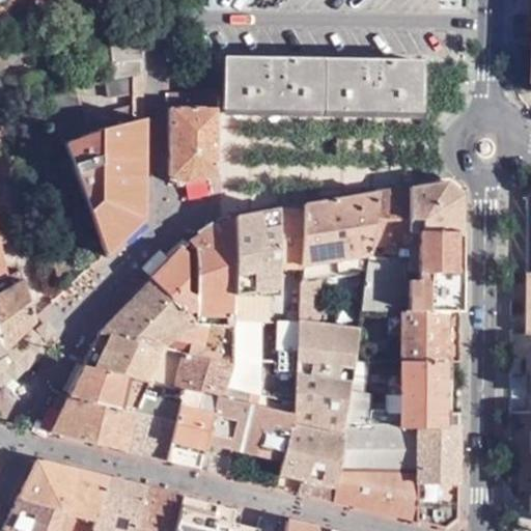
[(114,72),(143,72),(143,19),(109,27),(114,72)]
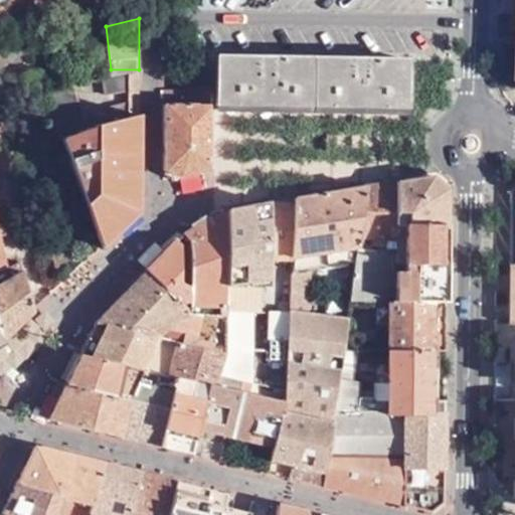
[(410,108),(411,56),(219,54),(219,107),(410,108)]
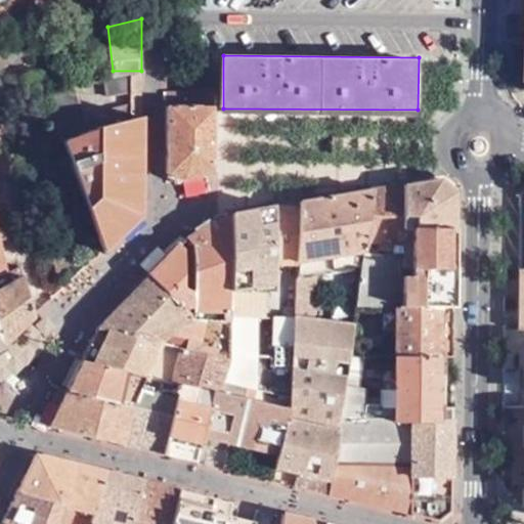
[(139,86),(141,84),(141,71),(104,79),(107,94),(131,91),(135,89),(139,86)]
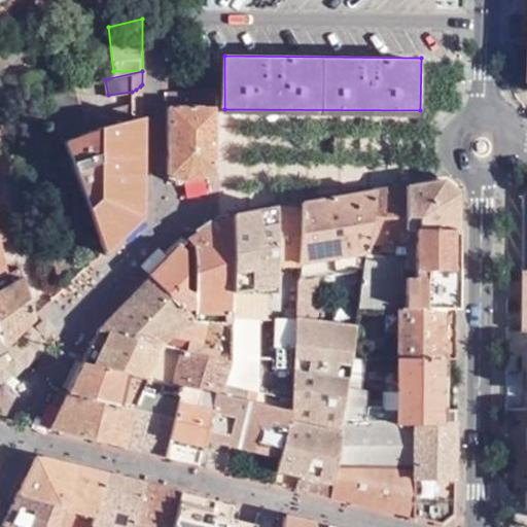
[(215,109),(216,75),(188,75),(188,90),(168,90),(169,172),(187,180),(215,172),(215,123),(215,109)]
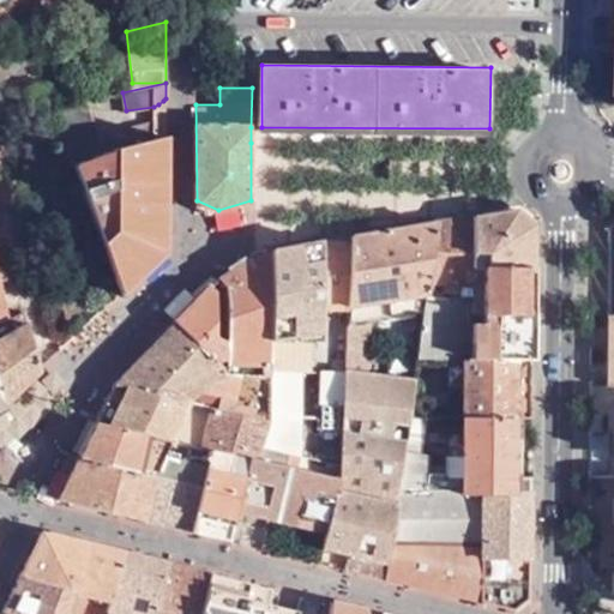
[(157,120),(162,121),(164,122),(166,98),(163,101),(158,104),(154,107),(152,120),(157,120)]
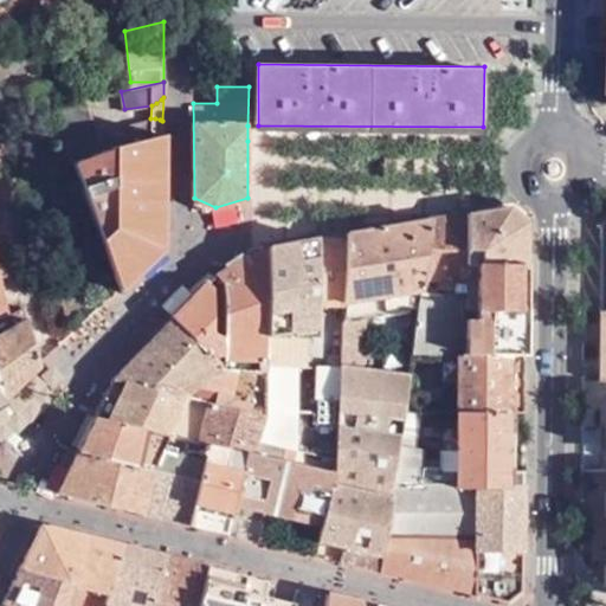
[(130,141),(162,133),(162,121),(160,120),(155,118),(150,118),(128,124),(130,141)]
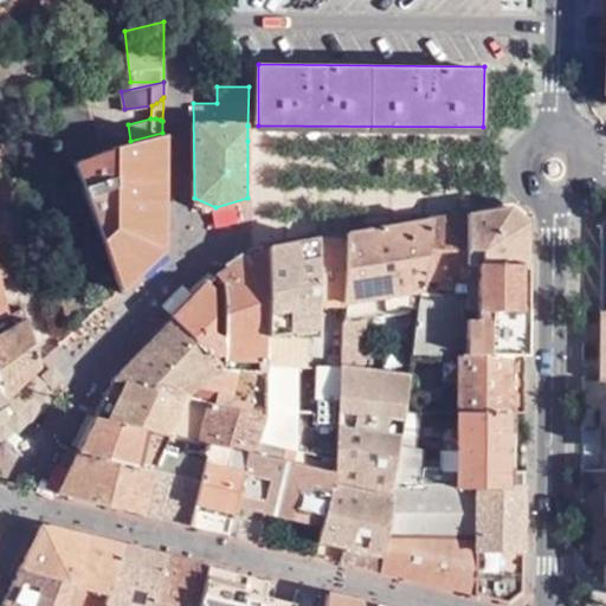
[(72,162),(121,289),(161,251),(162,133),(130,141),(104,149),(72,162)]
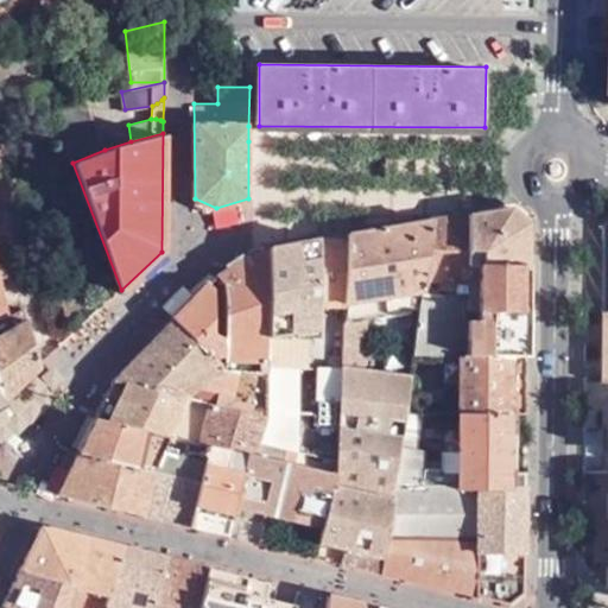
[(479,263),(527,263),(527,221),(506,207),(470,213),(469,261),(479,263)]
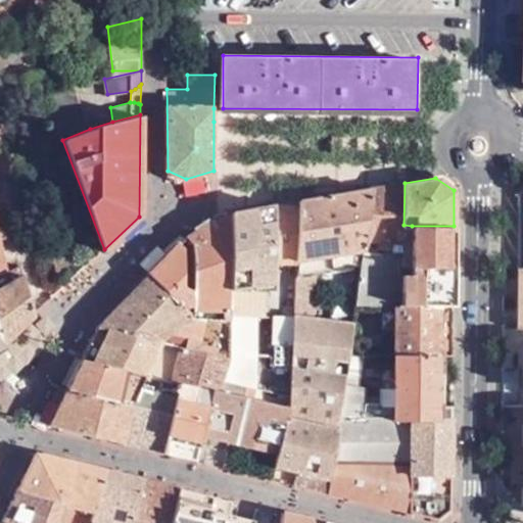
[(369,189),(362,249),(357,294),(355,305),(384,305),(394,305),(402,305),(403,266),(403,225),(405,183),(369,189)]
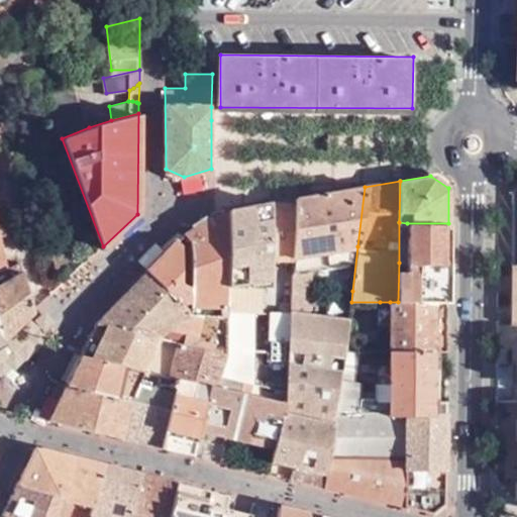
[(293,259),(290,314),(288,362),(344,369),(346,350),(350,314),(351,302),(352,291),(347,291),(344,317),(310,312),(313,270),(341,267),(348,246),(357,246),(365,187),(296,199),(293,259)]
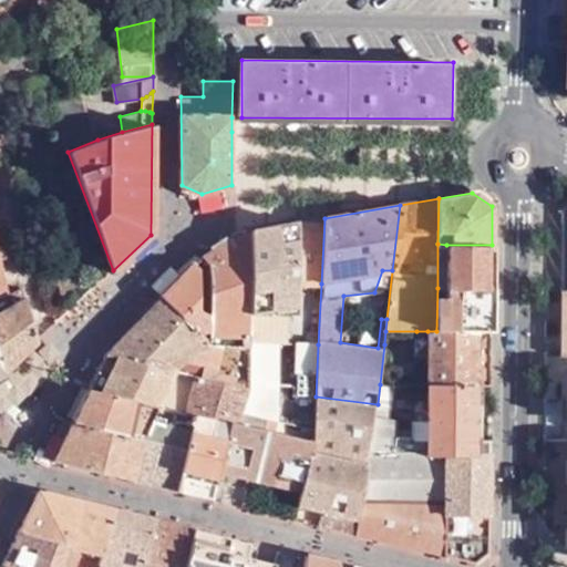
[(321,284),(325,218),(297,223),(297,282),(321,284)]
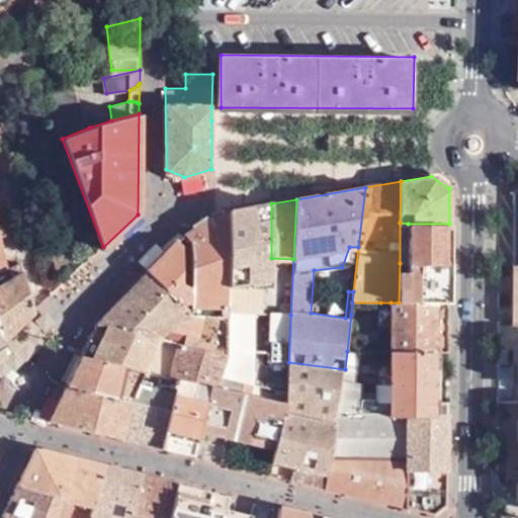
[(229,210),(229,286),(262,286),(272,286),(271,258),(271,203),(229,210)]
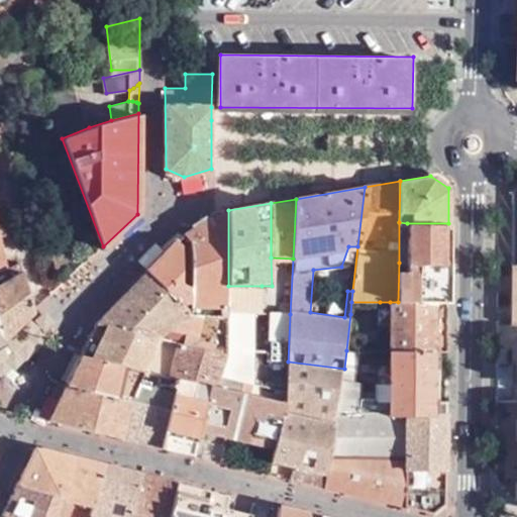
[(206,315),(228,316),(228,313),(228,286),(228,210),(205,218),(184,234),(192,242),(189,305),(189,315),(197,315),(206,315)]
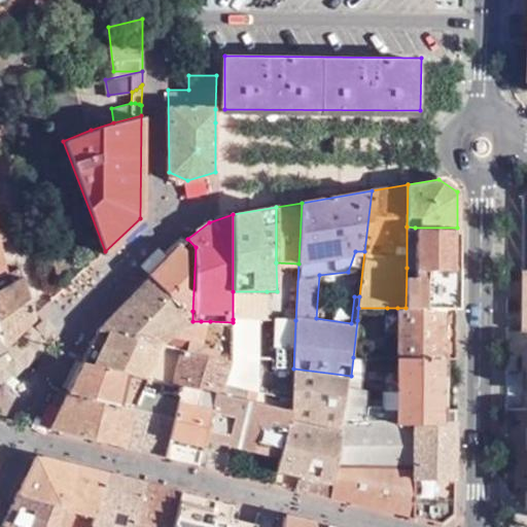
[(415,227),(407,226),(407,268),(415,268),(415,227)]
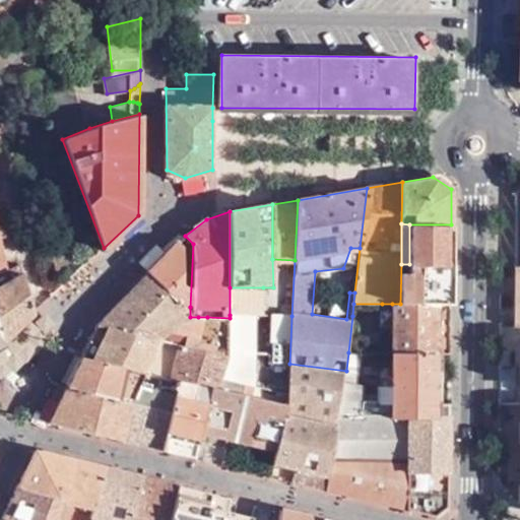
[(409,264),(451,265),(451,224),(409,224),(409,264)]
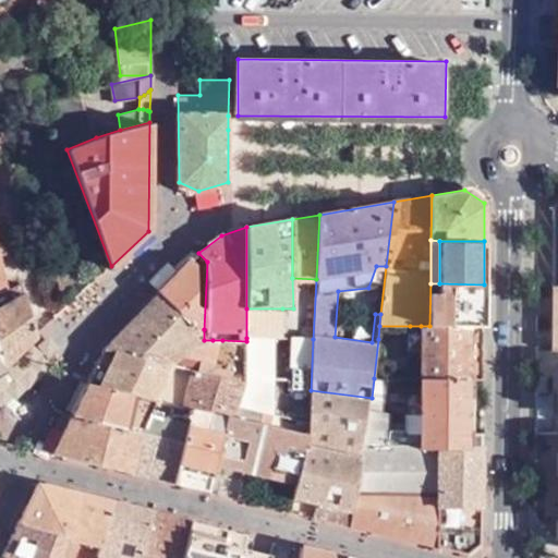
[(100,351),(168,366),(170,366),(186,348),(204,329),(207,262),(198,253),(155,295),(112,338),(100,351)]
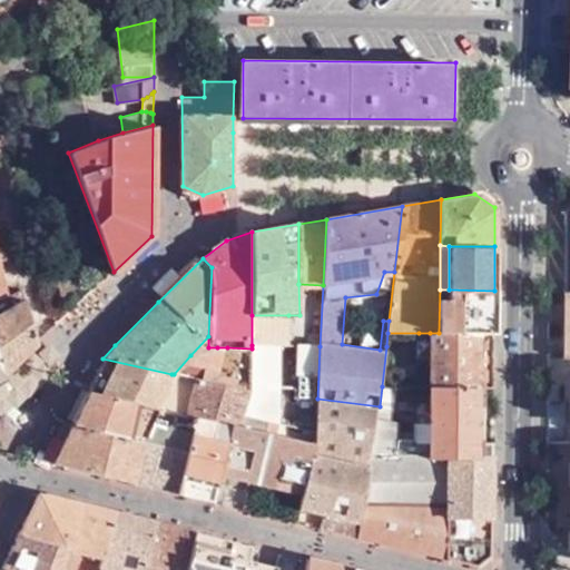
[(0,300),(2,300),(10,295),(0,259),(0,300)]
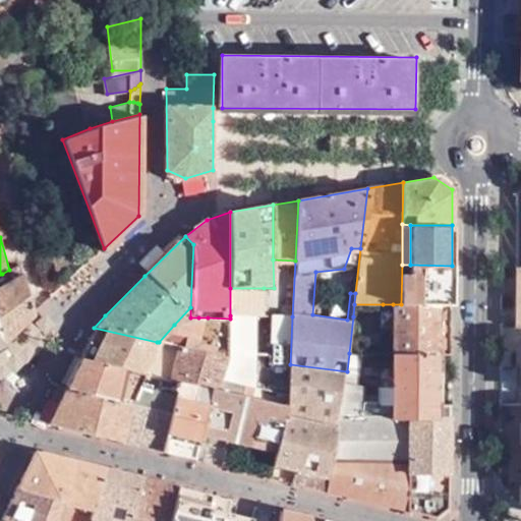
[(402,265),(401,304),(438,304),(452,304),(452,266),(410,265),(402,265)]
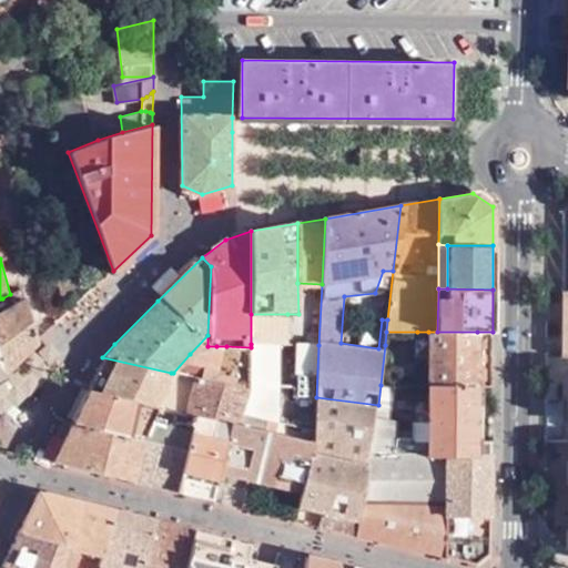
[(2,298),(0,298),(0,362),(2,372),(37,341),(23,300),(4,308),(2,298)]
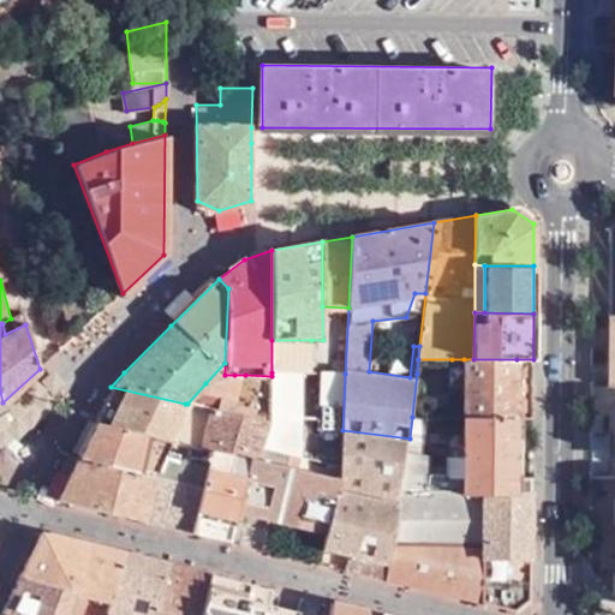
[(311,372),(311,340),(272,340),(272,372),(303,372),(311,372)]
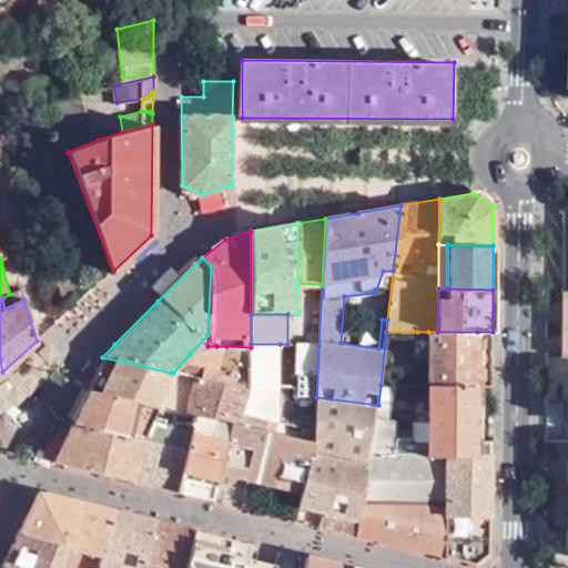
[(417,332),(386,332),(385,345),(417,345),(417,332)]
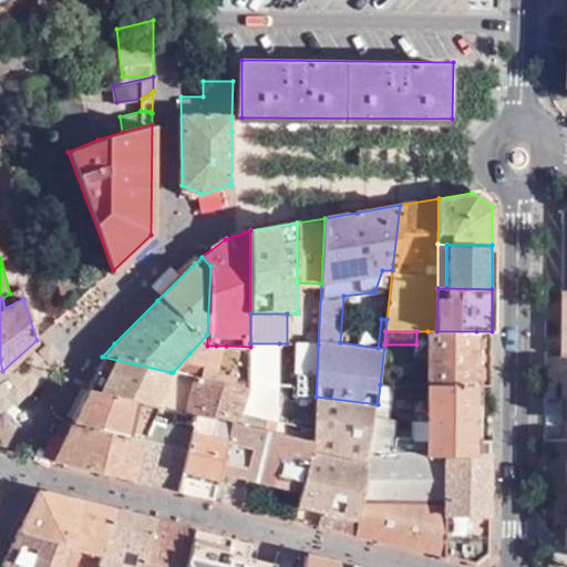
[(476,331),(436,331),(428,331),(428,384),(475,384),(476,331)]
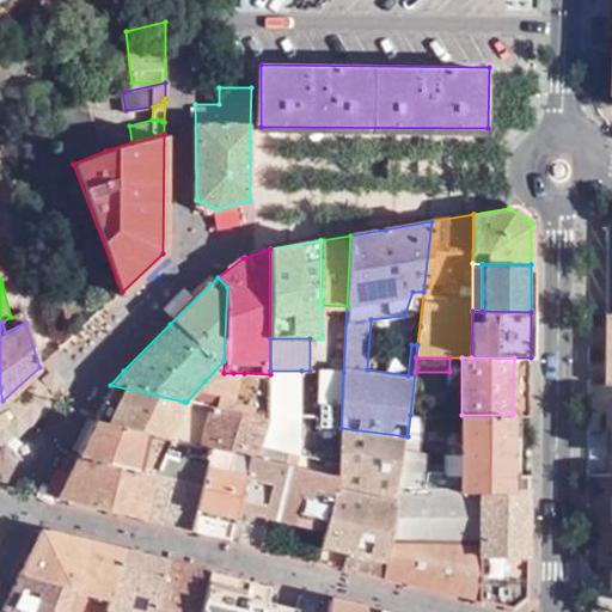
[(514,357),(513,415),(531,415),(531,357),(514,357)]
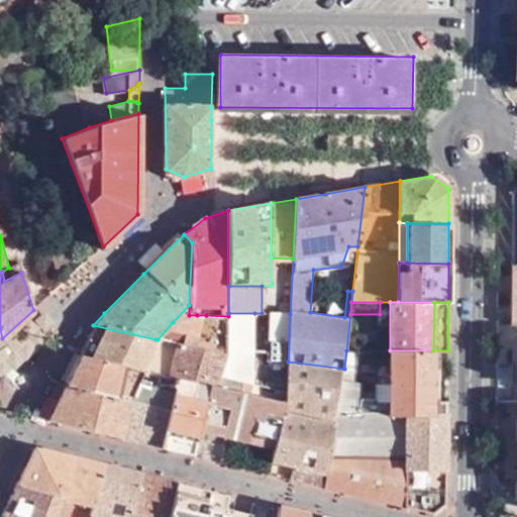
[(254,313),(228,313),(228,316),(228,356),(228,363),(220,377),(255,385),(254,313)]
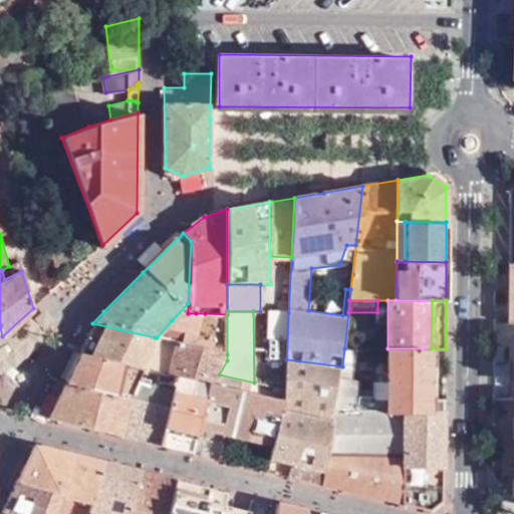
[(279,367),(286,368),(286,359),(288,312),(271,312),(269,361),(279,361),(279,367)]
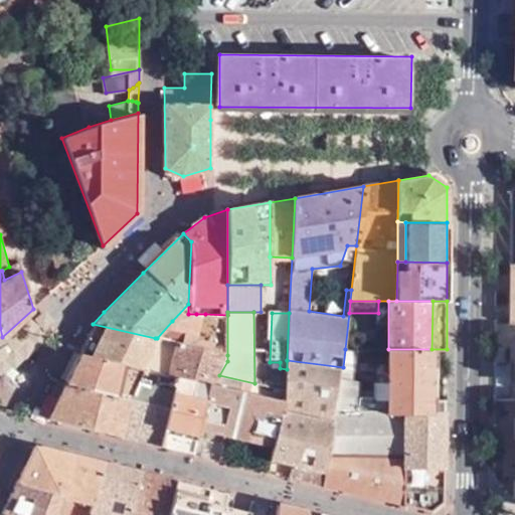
[(203,325),(205,314),(196,314),(195,324),(203,325)]
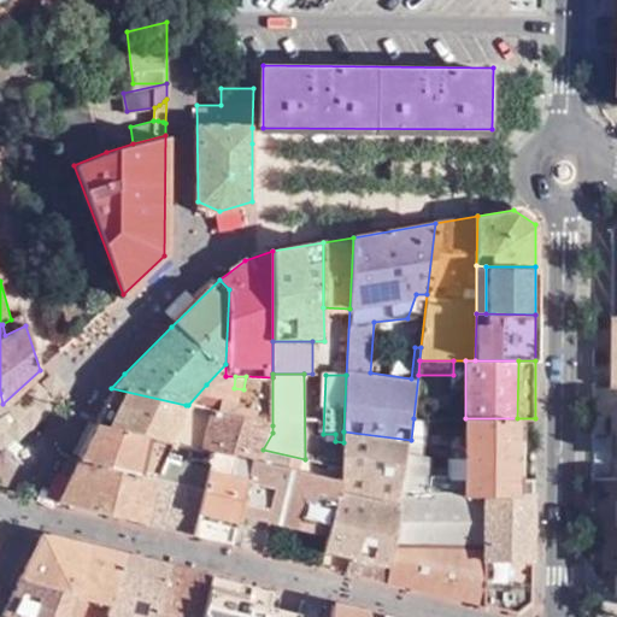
[(222,389),(206,385),(188,405),(209,411),(217,412),(222,389)]
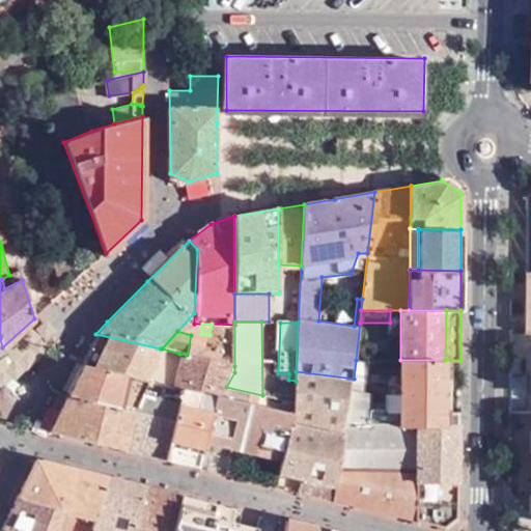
[(150,370),(160,348),(95,334),(80,368),(172,386),(174,375),(150,370)]
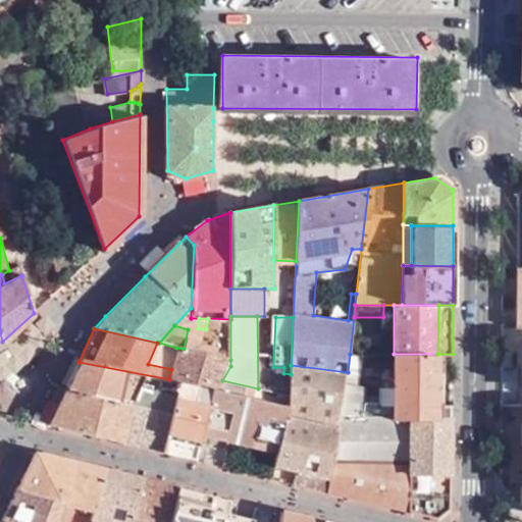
[(360,354),(350,354),(348,372),(342,418),(351,417),(367,417),(367,403),(367,385),(358,385),(360,354)]
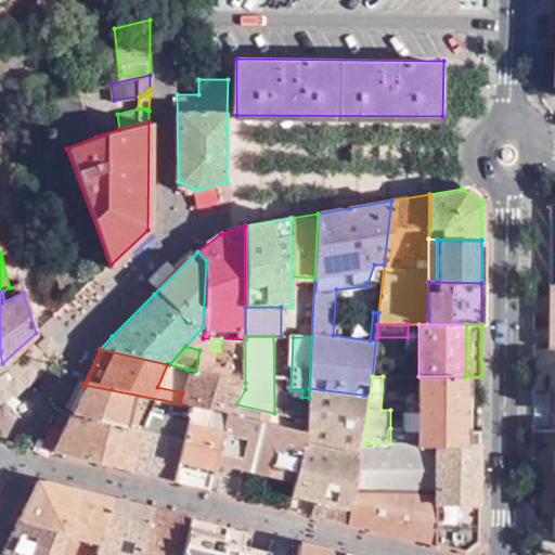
[(418,443),(480,443),(480,430),(464,430),(465,376),(418,376),(418,390),(413,391),(413,408),(418,408),(417,428),(418,443)]
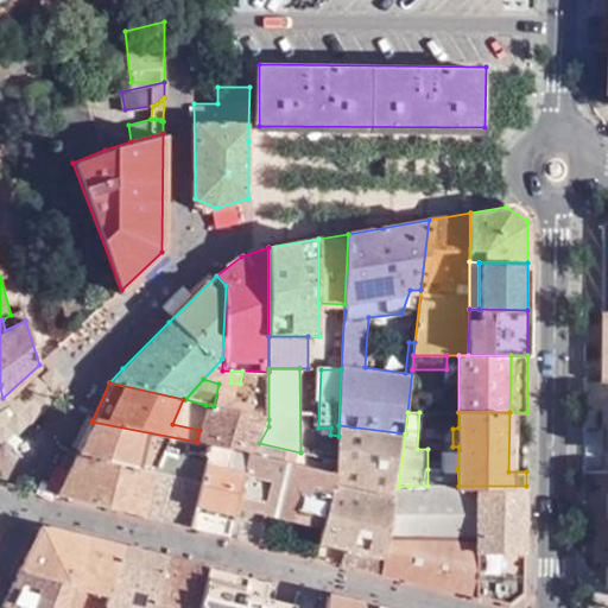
[(197,442),(92,422),(75,456),(173,477),(198,483),(207,443),(197,442)]
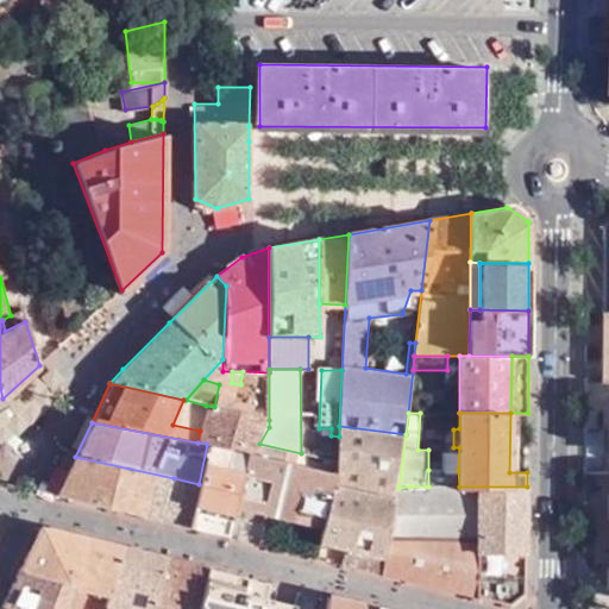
[(339,426),(339,437),(337,462),(324,525),(320,540),(347,546),(345,563),(387,573),(393,537),(406,538),(409,487),(399,488),(406,434),(339,426)]
